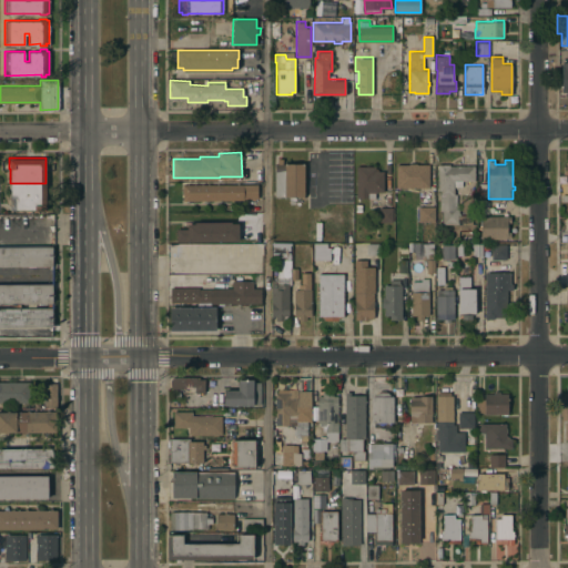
[(304,195),(274,195),(274,163),(284,163),(284,162),(304,162),(304,195)]
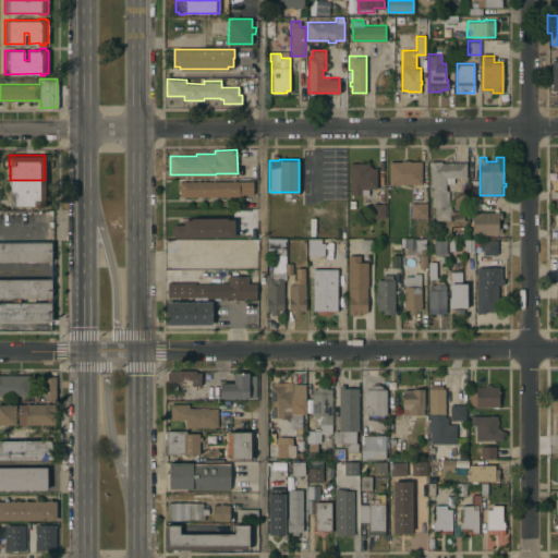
[(401,160),(401,159),(409,159),(409,160),(422,160),(421,183),(389,183),(389,160),(401,160)]
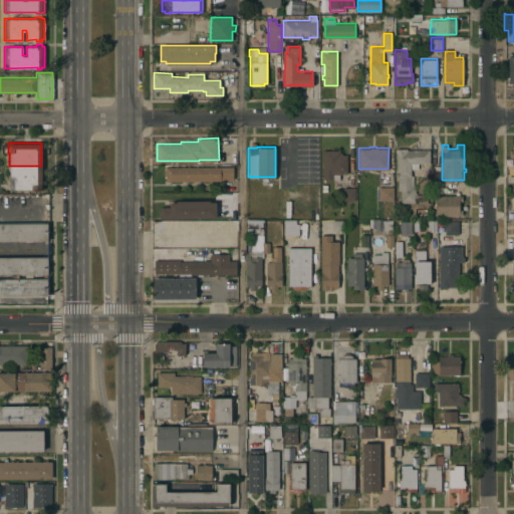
[(399,171),(396,171),(397,148),(407,148),(407,149),(430,149),(429,163),(418,163),(418,169),(411,169),(411,175),(414,175),(414,185),(415,185),(415,192),(417,192),(417,194),(427,194),(427,202),(400,202),(401,190),(398,190),(399,171)]
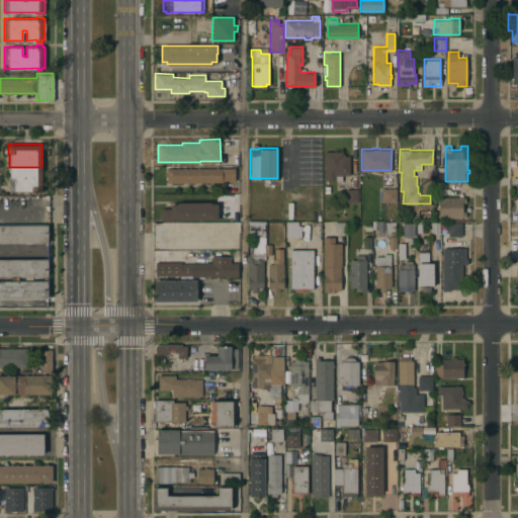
[(349,155),(350,173),(344,173),(344,175),(342,175),(342,179),(325,180),(325,151),(342,151),(342,153),(343,153),(344,153),(344,154),(345,155),(349,155)]
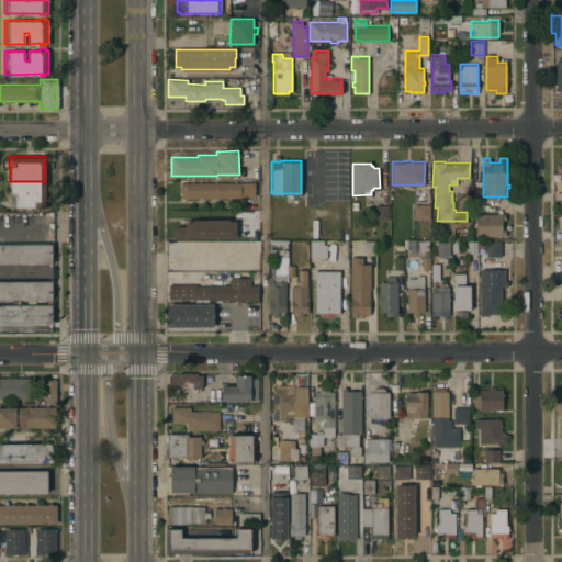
[(45,203),(34,203),(34,206),(15,206),(15,192),(10,193),(10,181),(45,181),(45,203)]
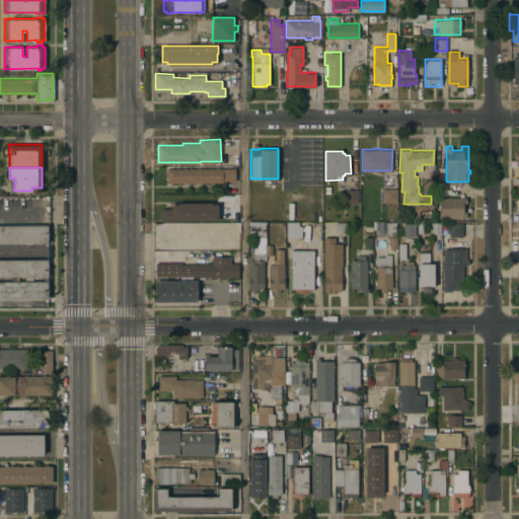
[(235,167),(235,180),(222,180),(222,181),(166,182),(166,167),(235,167)]
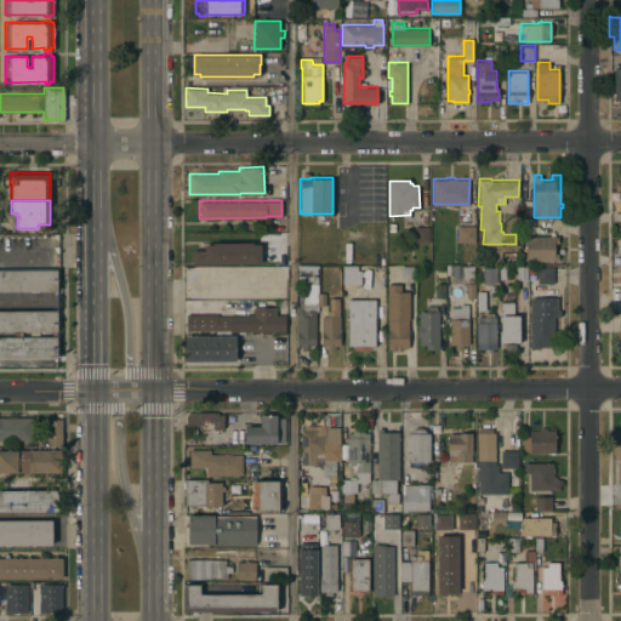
[(476,241),(457,241),(457,224),(476,224),(476,241)]
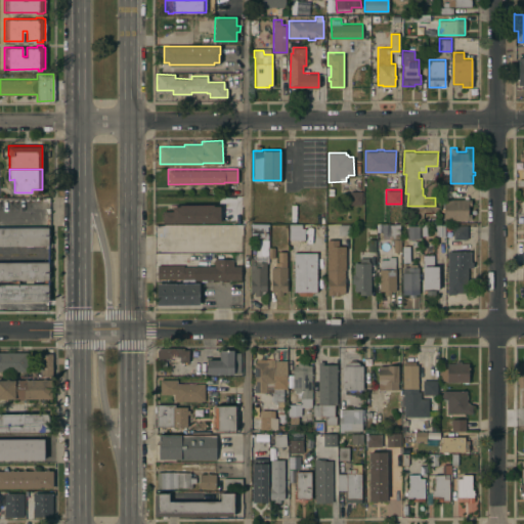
[(361,204),(349,204),(349,190),(361,190),(361,204)]
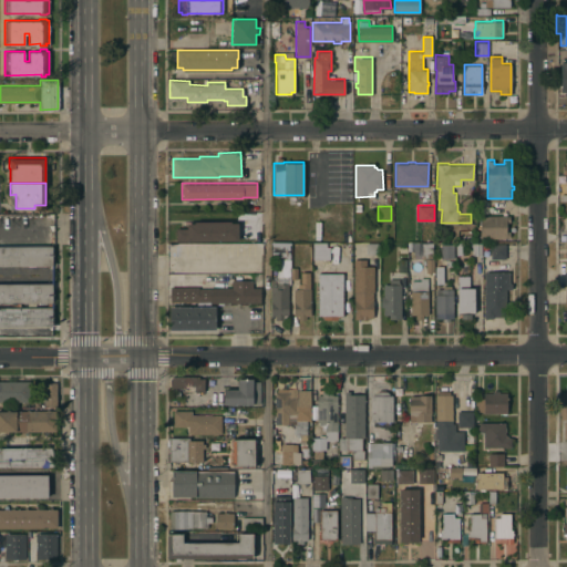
[(509,215),(509,222),(506,222),(506,230),(509,230),(509,237),(481,237),(480,215),(509,215)]
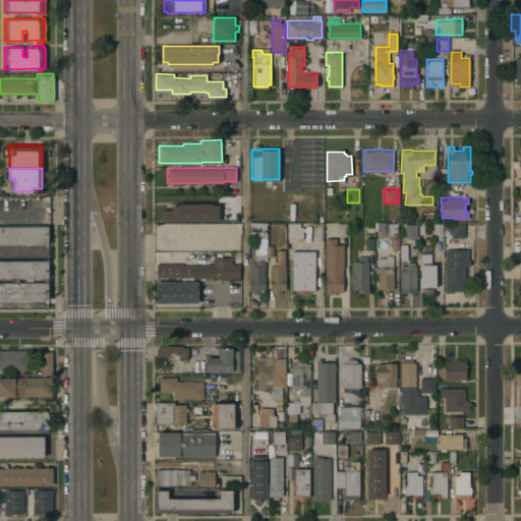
[(212,203),(212,204),(219,204),(219,220),(162,220),(162,209),(172,209),(171,205),(178,205),(178,203),(212,203)]
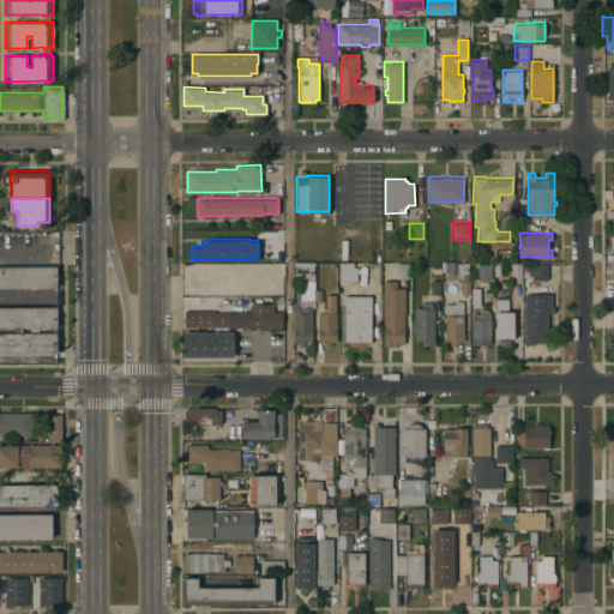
[(521,275),(511,276),(511,262),(521,262),(521,275)]
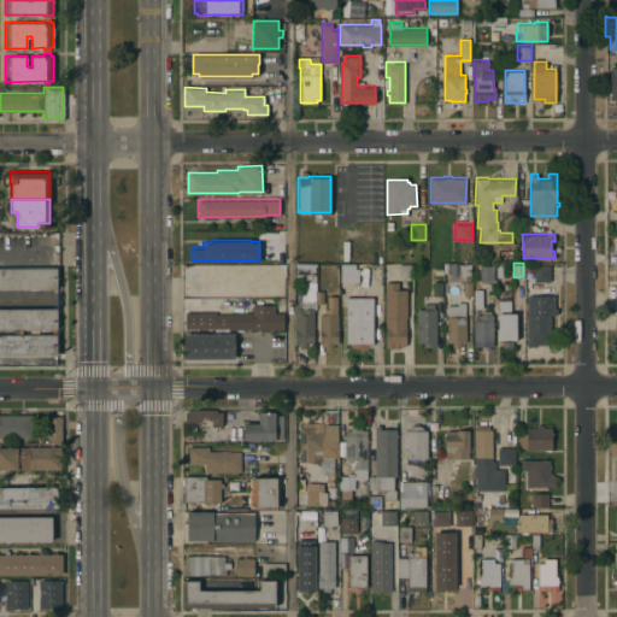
[(315,281),(301,281),(301,291),(295,291),(295,264),(315,264),(315,281)]
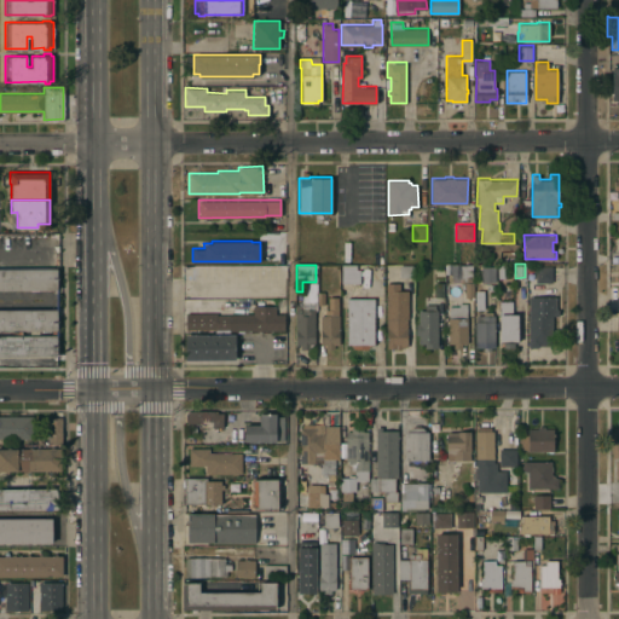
[(414,265),(414,276),(399,276),(399,265),(414,265)]
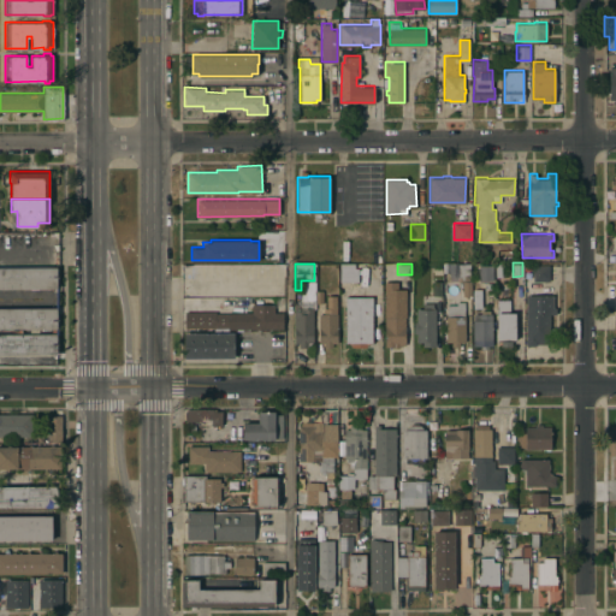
[(492,279),(479,279),(479,264),(492,264),(492,279)]
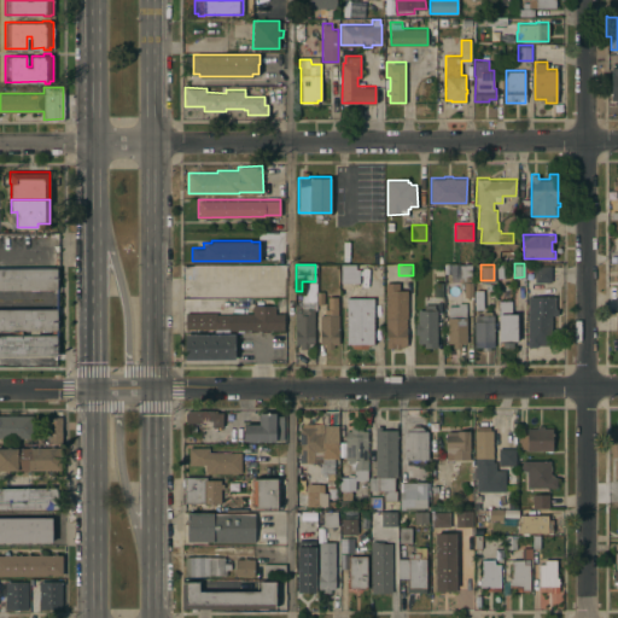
[(551,264),(552,281),(535,281),(535,264),(551,264)]
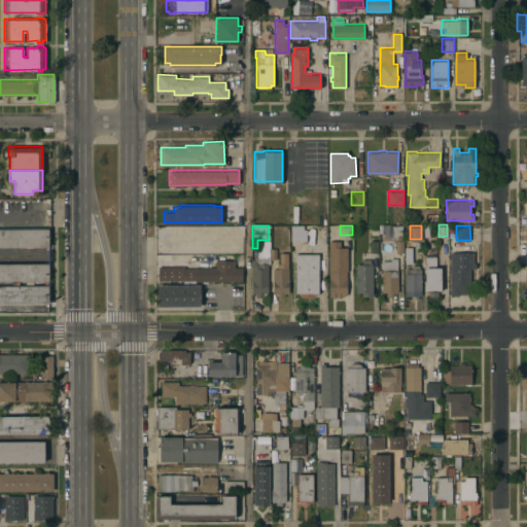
[(0,245),(0,227),(48,227),(48,245),(0,245)]
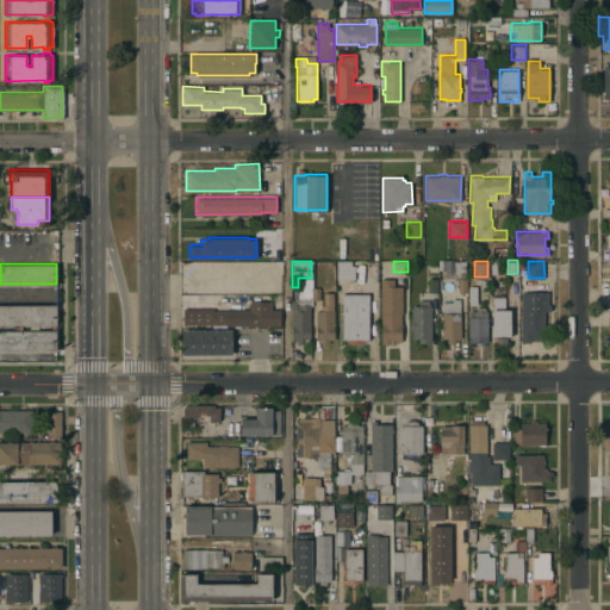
[(467,292),(458,292),(458,273),(454,273),(454,263),(465,263),(465,267),(466,267),(466,271),(466,278),(467,278),(467,292)]
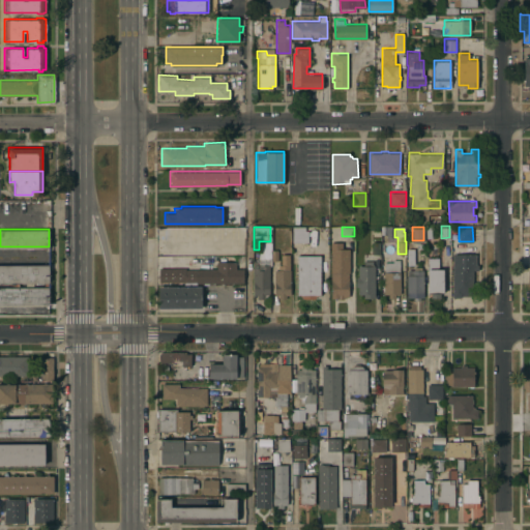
[(307,230),(307,241),(293,241),(292,230),(307,230)]
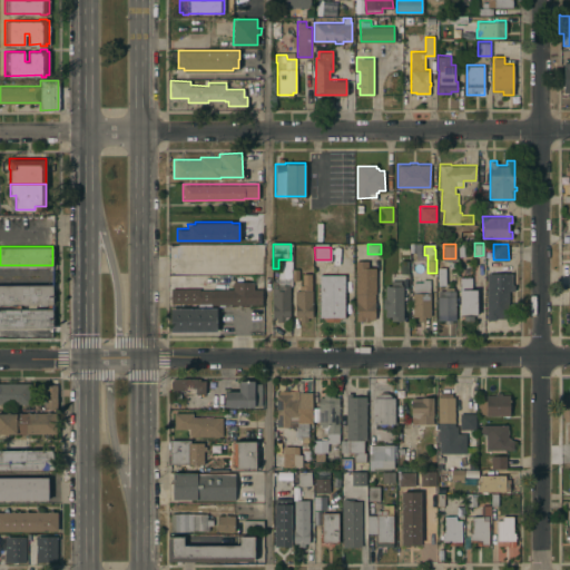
[(375,293),(374,293),(374,318),(369,318),(369,321),(364,321),(364,320),(355,320),(355,259),(367,259),(367,266),(375,266),(375,293)]
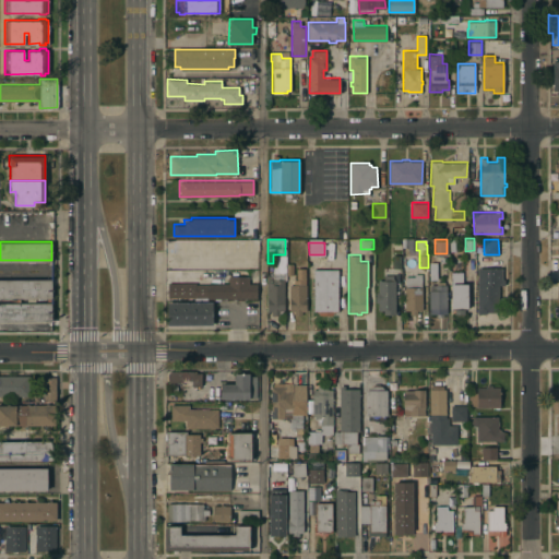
[(0,263),(0,280),(50,280),(50,262),(0,263)]
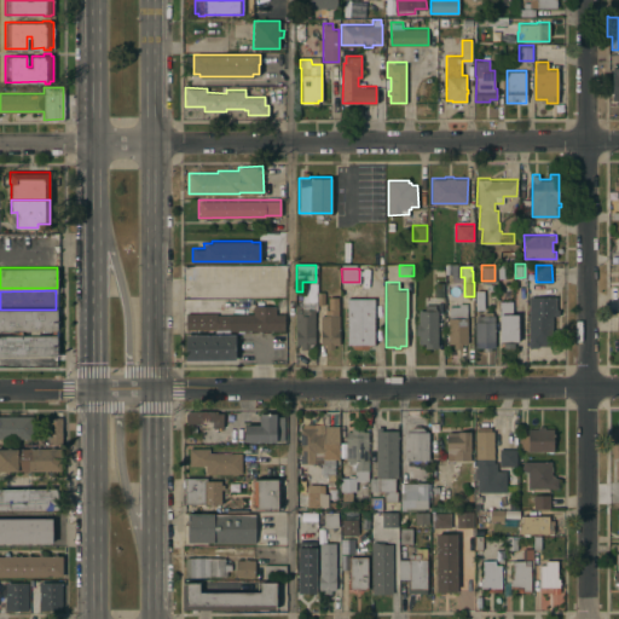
[(530,296),(555,296),(555,308),(559,308),(559,314),(553,314),(553,345),(538,345),(538,346),(530,346),(530,296)]
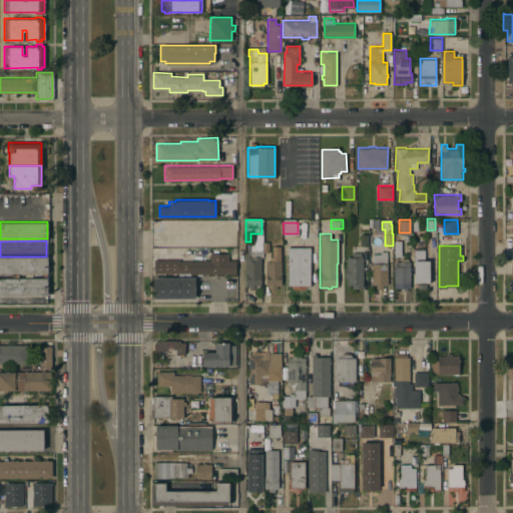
[(271,247),(280,246),(280,261),(281,261),(281,285),(277,285),(277,289),(270,289),(270,285),(266,285),(266,261),(270,261),(270,255),(272,255),(271,247)]
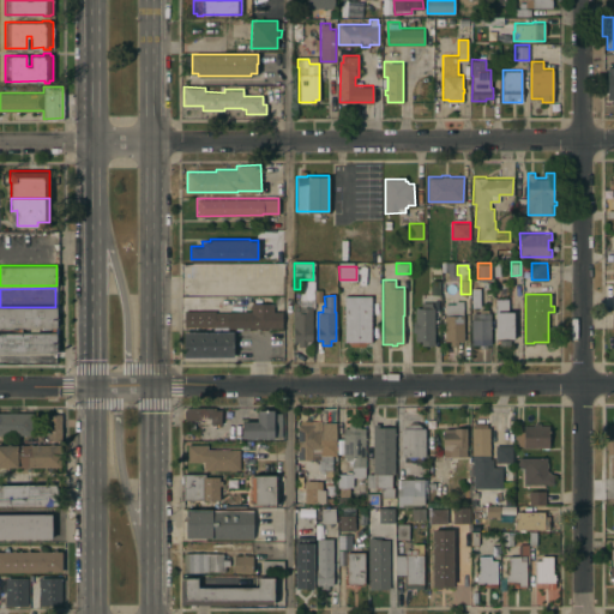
[(371,341),(365,341),(365,344),(350,344),(350,343),(348,343),(348,341),(344,341),(344,295),(371,295),(371,341)]
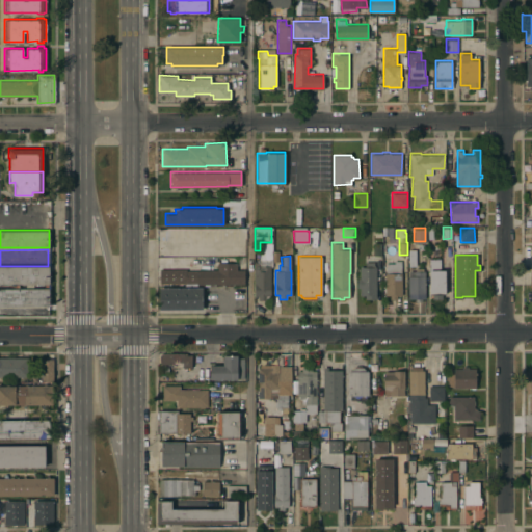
[(440,258),(440,268),(429,268),(429,258),(440,258)]
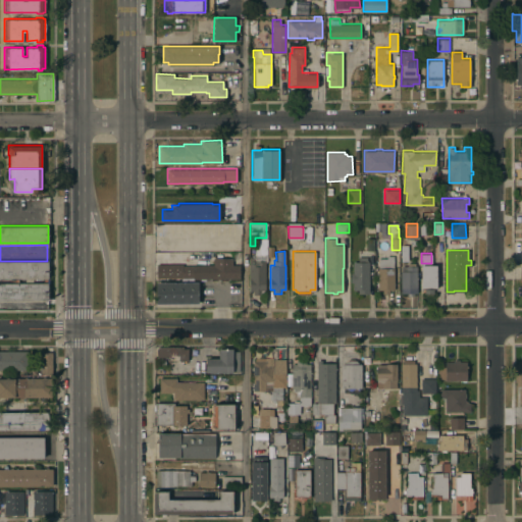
[(394,290),(388,290),(388,293),(382,293),(382,289),(378,289),(378,264),(375,264),(375,260),(379,260),(379,257),(386,257),(386,255),(394,255),(394,267),(394,290)]
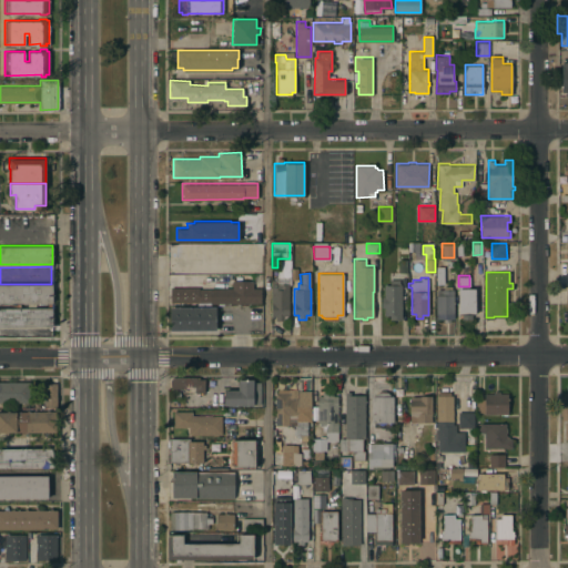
[(288,315),(284,315),(284,320),(276,320),(276,315),(272,315),(272,279),(276,280),(276,283),(288,283),(288,315)]
